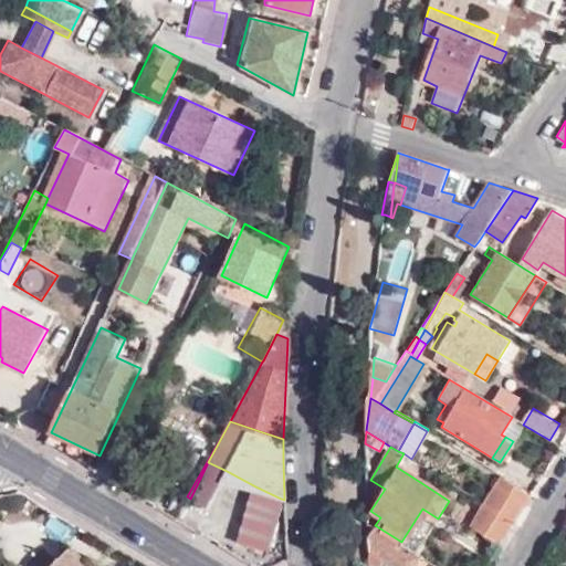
[(428,469),(411,459),(404,453),(396,467),(420,482),(428,469)]
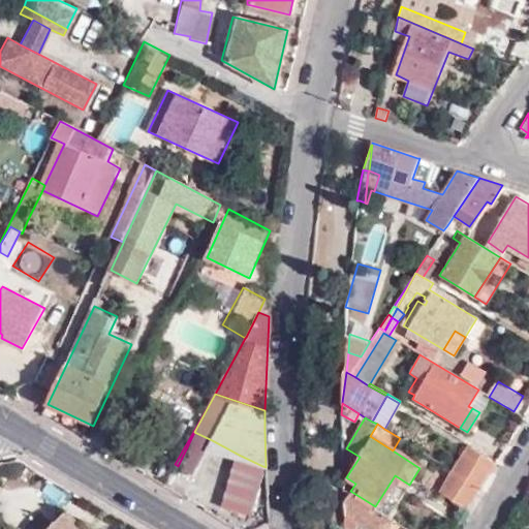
[(194,432),(178,466),(192,475),(212,440),(194,432)]
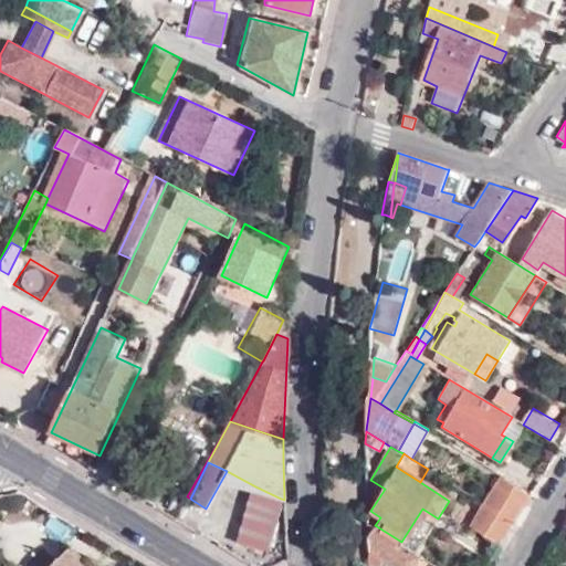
[(531,494),(500,474),(482,502),(514,522),(531,494)]
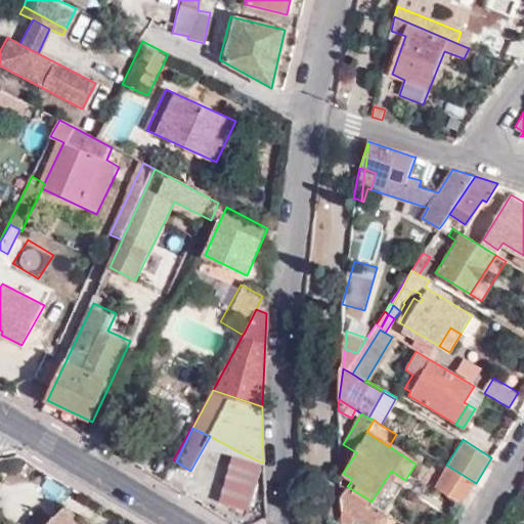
[(246,507),(260,462),(236,450),(220,498),(246,507)]
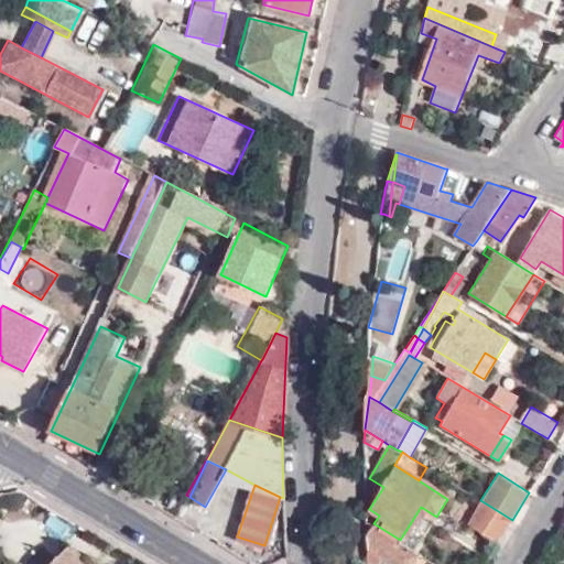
[(466,522),(498,543),(512,520),(480,500),(466,522)]
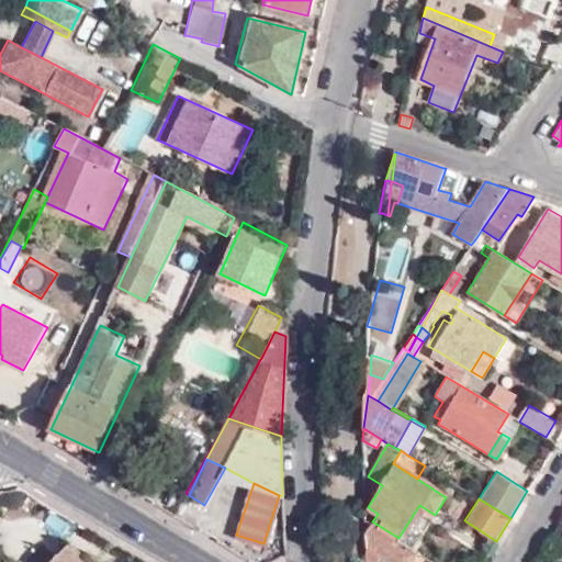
[(419,505),(398,538),(415,548),(435,515),(419,505)]
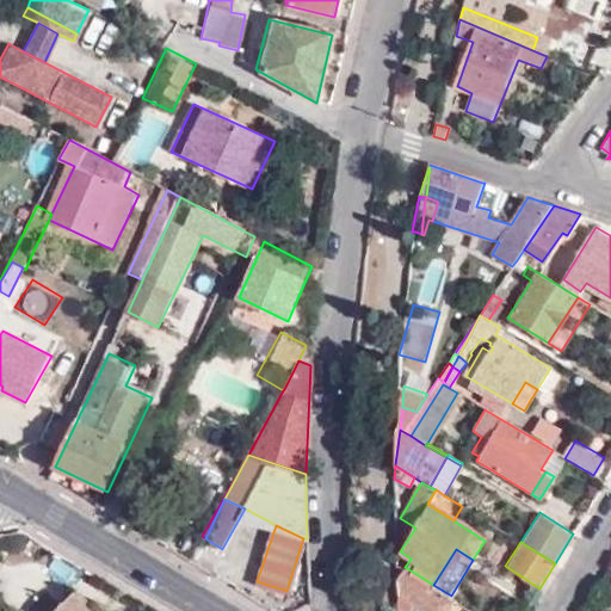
[(433,585),(405,567),(402,571),(399,596),(425,610),(449,610),(456,599),(451,596),(433,585)]
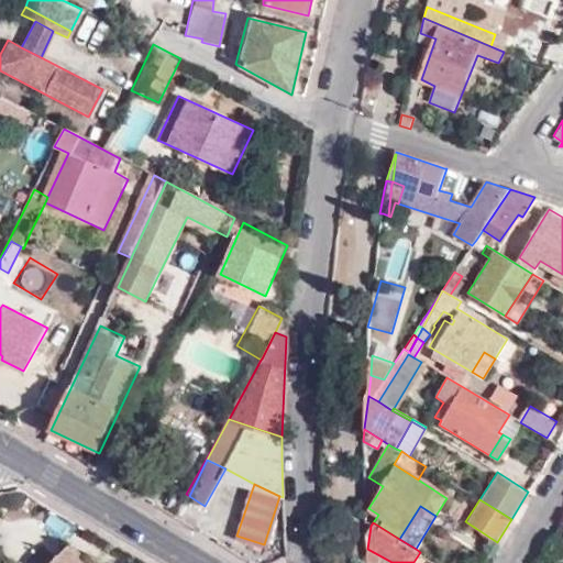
[(83,562),(67,545),(47,562),(83,562)]
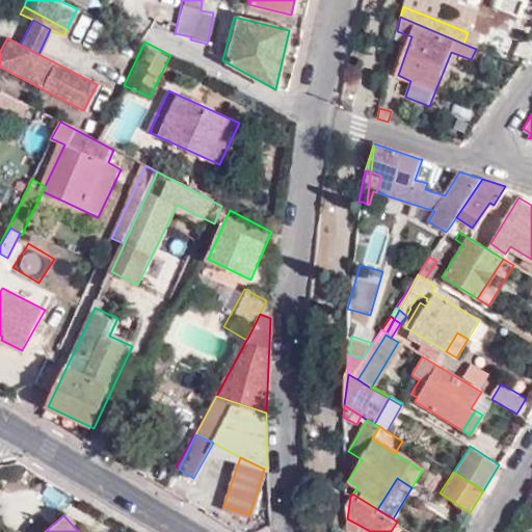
[(370,531),(347,519),(347,529),(351,531),(370,531)]
